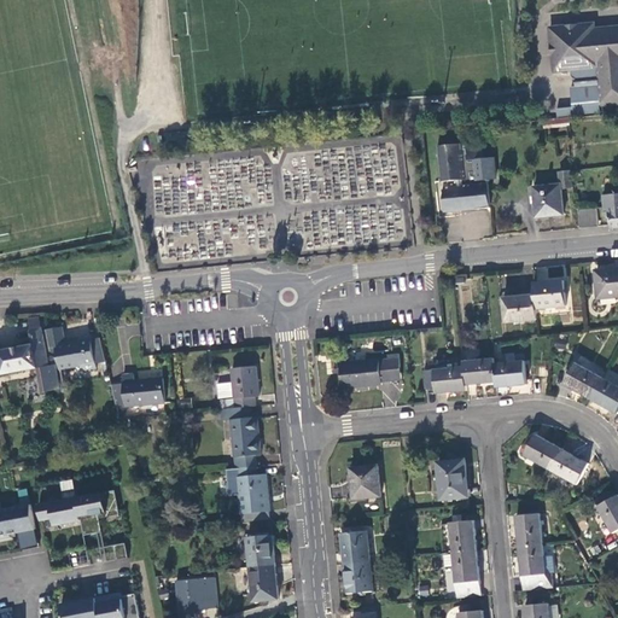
[(599,103),(617,100),(617,22),(616,23),(616,22),(593,23),(592,19),(549,23),(554,66),(570,66),(571,73),(572,74),(573,75),(575,81),(570,82),(571,101),(555,103),(557,115),(599,110),(599,103)]
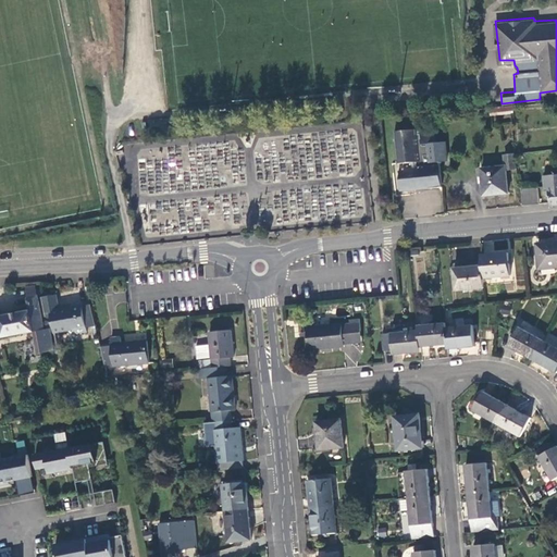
[(168,121),(151,123),(152,131),(169,130),(168,121)]
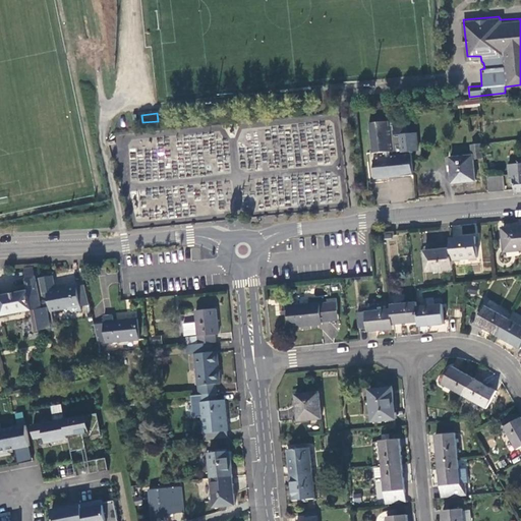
[(413,174),(411,151),(418,150),(416,132),(410,132),(409,124),(394,126),(394,121),(391,119),(367,122),(371,153),(379,152),(380,156),(373,157),(375,177),(413,174)]
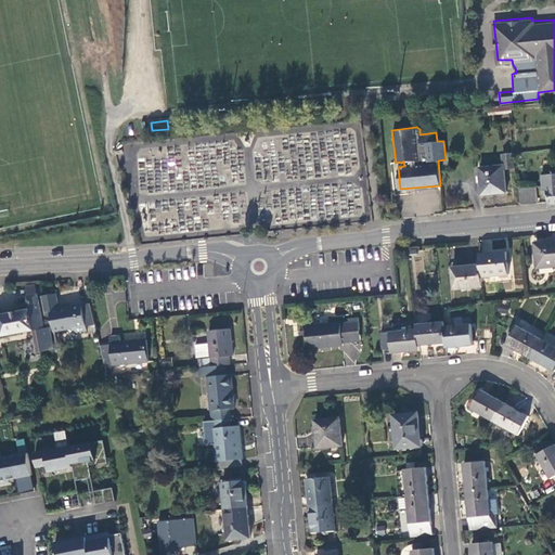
[(516,167),(514,154),(504,155),(506,169),(516,167)]
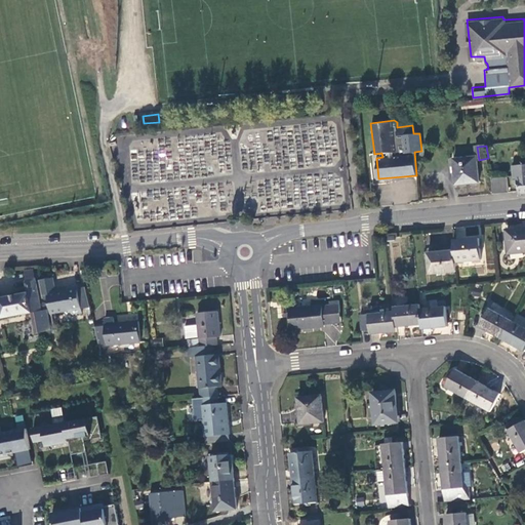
[(480,183),(478,157),(455,160),(458,185),(480,183)]
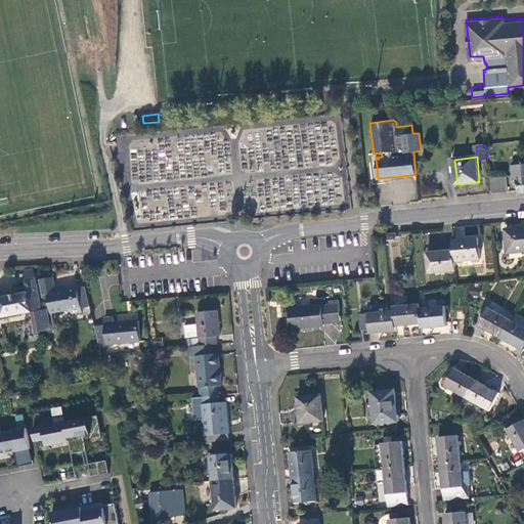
[(519,179),(520,193),(523,192),(523,164),(513,165),(515,179),(519,179)]
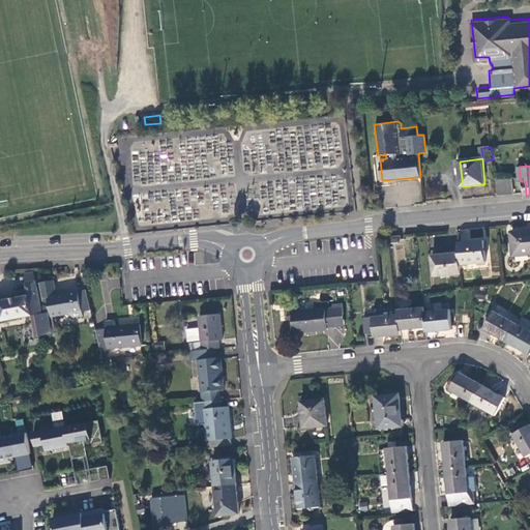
[(511,176),(495,177),(497,196),(512,195),(511,176)]
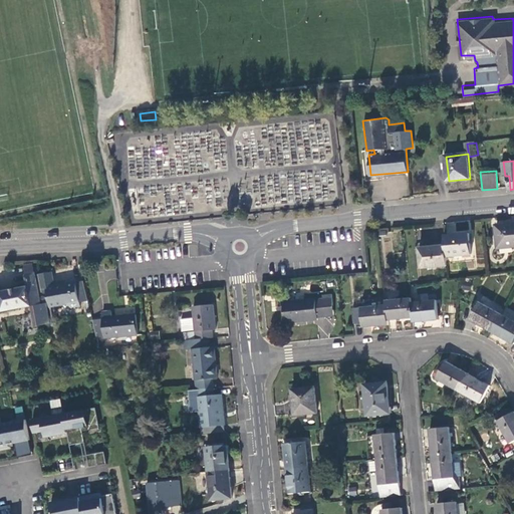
[(496,255),(513,253),(513,223),(493,225),(496,255)]
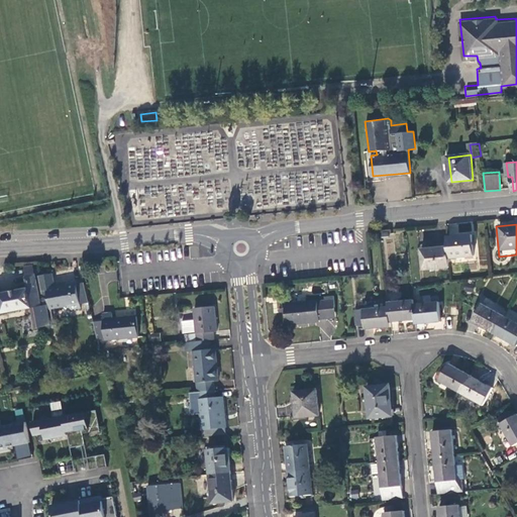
[(468,234),(442,237),(443,247),(445,259),(470,256),(468,234)]
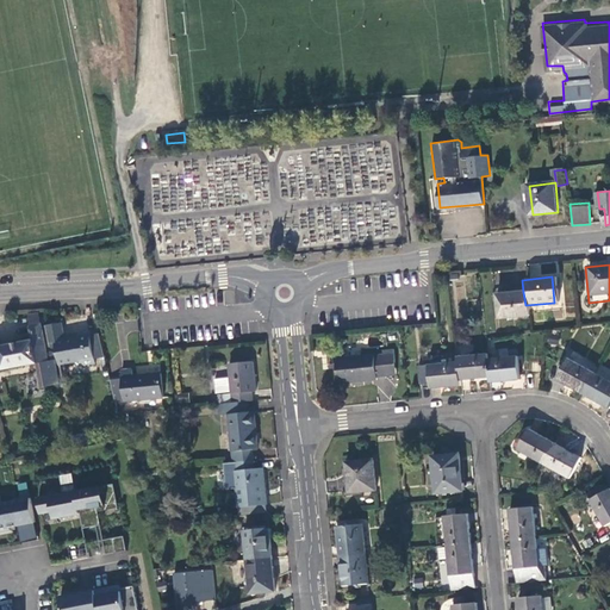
[(498,318),(526,315),(526,305),(523,292),(496,294),(498,318)]
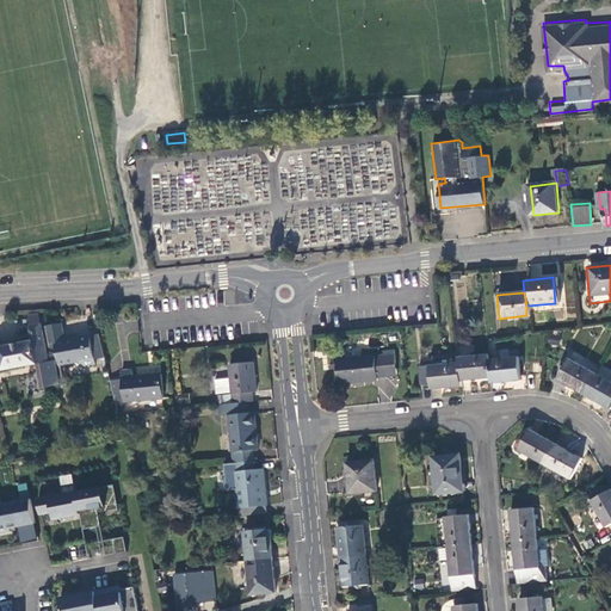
[(29,316),(31,326),(41,325),(38,315),(29,316)]
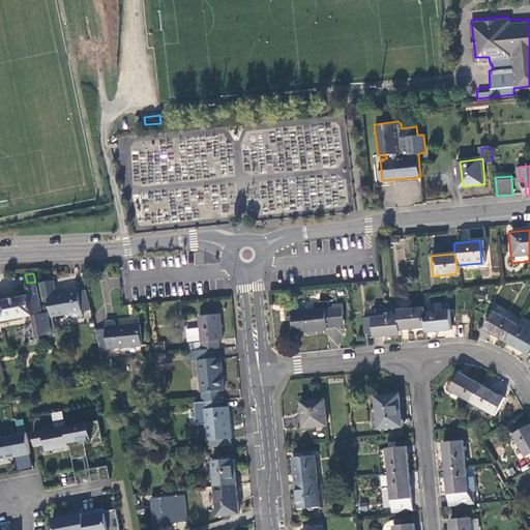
[(54,278),(39,282),(43,300),(50,304),(52,313),(83,307),(79,290),(57,294),(54,278)]
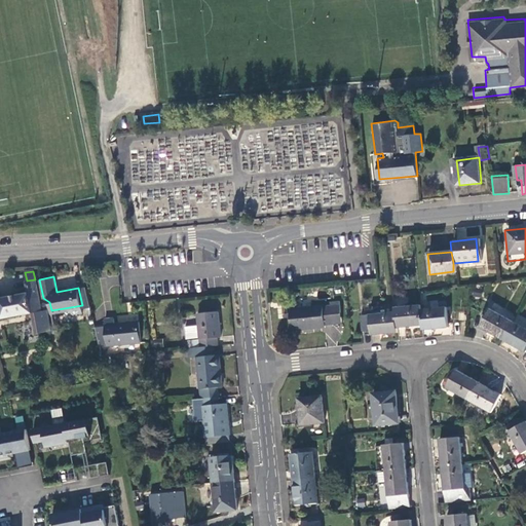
[(0,320),(32,314),(41,312),(41,311),(43,310),(45,309),(46,307),(45,305),(43,303),(40,304),(35,279),(27,280),(29,293),(0,297),(0,320)]
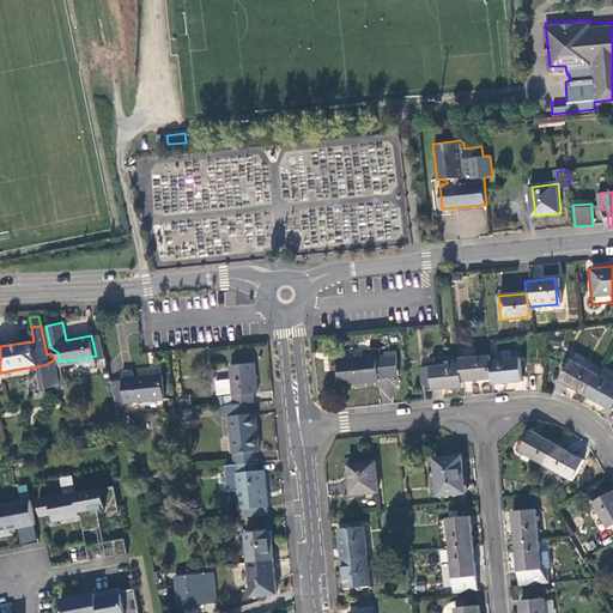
[(99,333),(91,335),(96,358),(105,356),(99,333)]
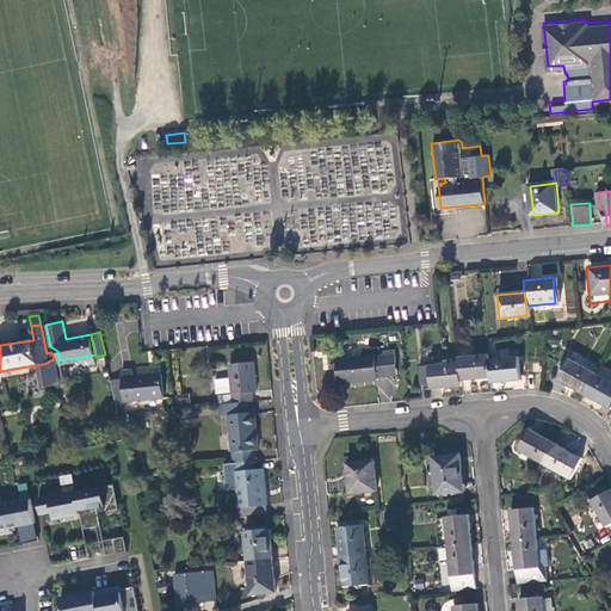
[(382,356),(335,360),(338,384),(376,381),(376,378),(384,377),(383,364),(394,363),(393,350),(382,351),(382,356)]
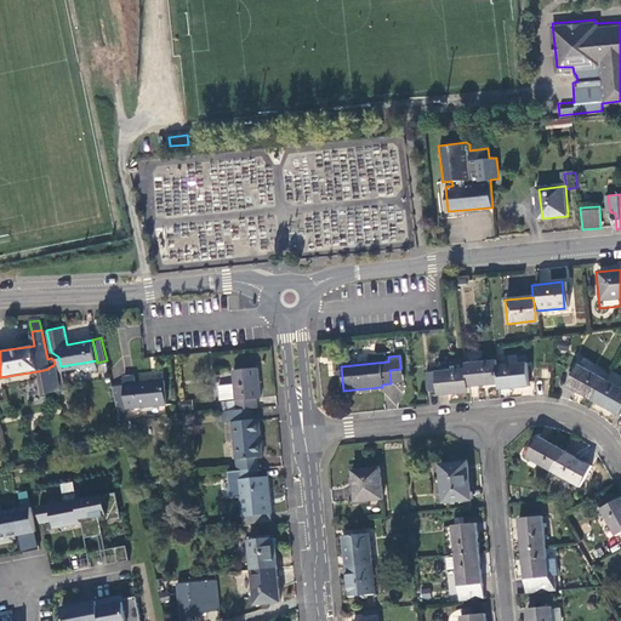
[(466,387),(496,383),(494,366),(494,359),(463,363),(463,369),(466,387)]
